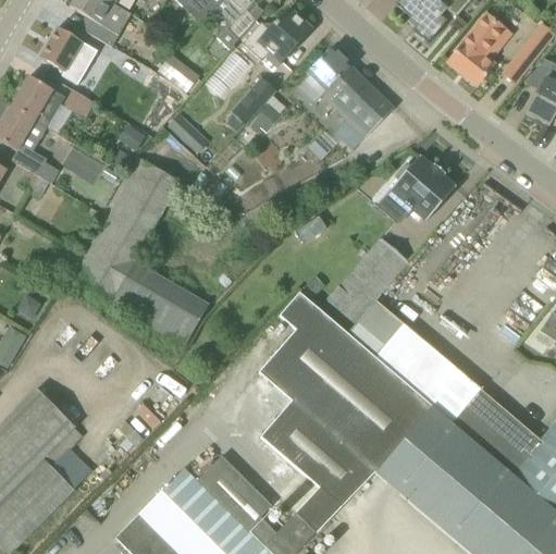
[(74,0),(72,4),(71,5),(87,15),(96,20),(89,32),(113,46),(120,34),(132,13),(115,3),(110,0),(74,0)]
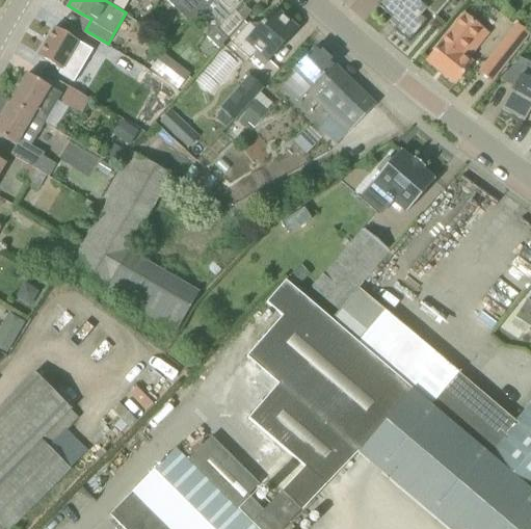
[(171,0),(175,3),(178,0),(193,0),(203,9),(207,5),(211,0),(171,0)]
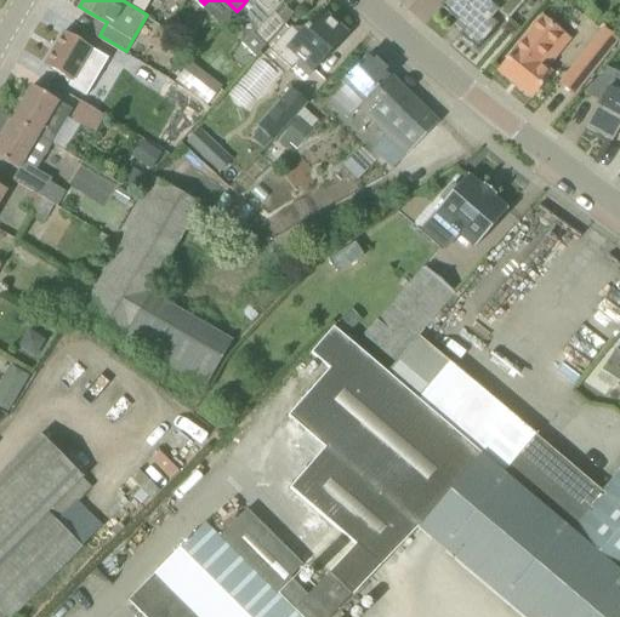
[(246,0),(242,6),(260,26),(244,40),(257,53),(267,44),(288,21),(276,10),(284,0),(246,0)]
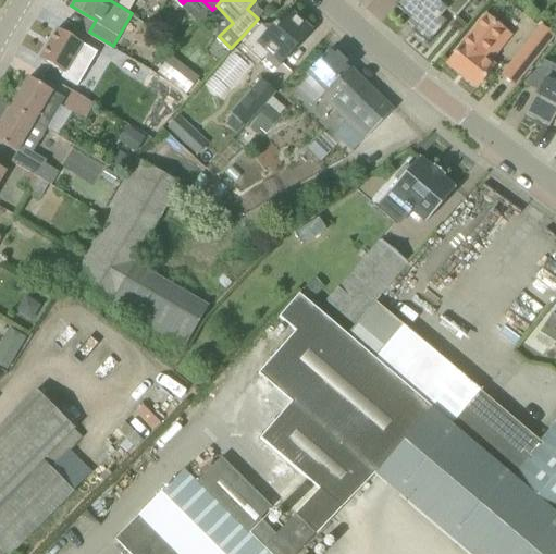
[(399,0),(396,3),(418,23),(412,29),(428,42),(447,21),(446,20),(453,13),(456,16),(469,0),(399,0)]
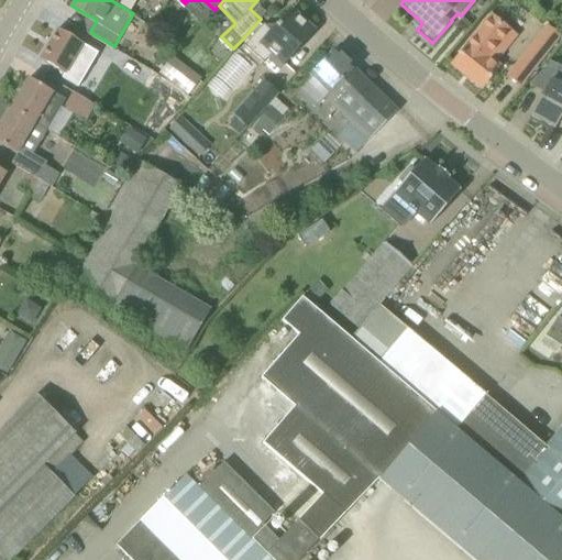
[(285,61),(315,29),(291,8),(273,29),(265,21),(245,43),(265,61),(274,51),(285,61)]
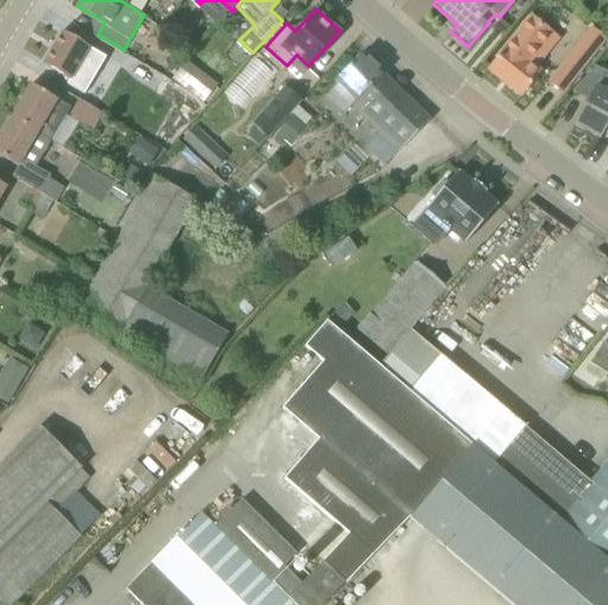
[(522,26),(490,65),(513,83),(522,92),(541,69),(537,65),(530,60),(553,29),(533,13),(522,26)]
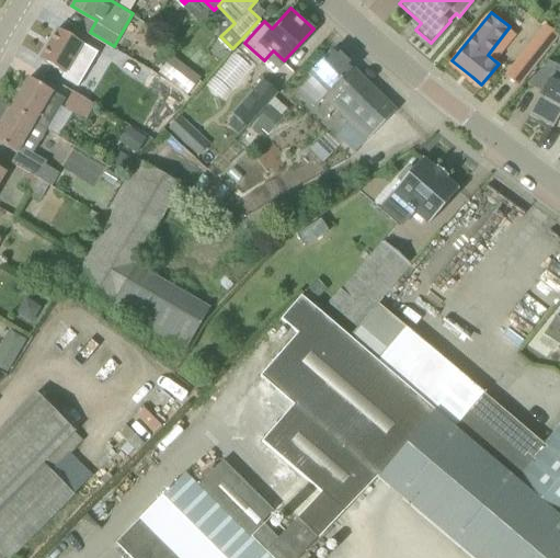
[(157,15),(148,23),(156,32),(164,23),(157,15)]
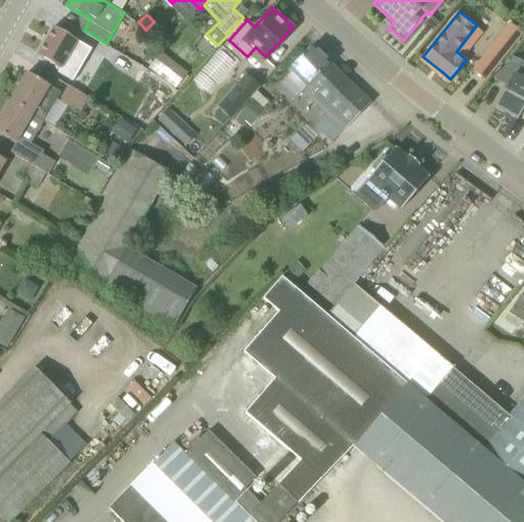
[(486,79),(523,31),(512,22),(474,70),(486,79)]
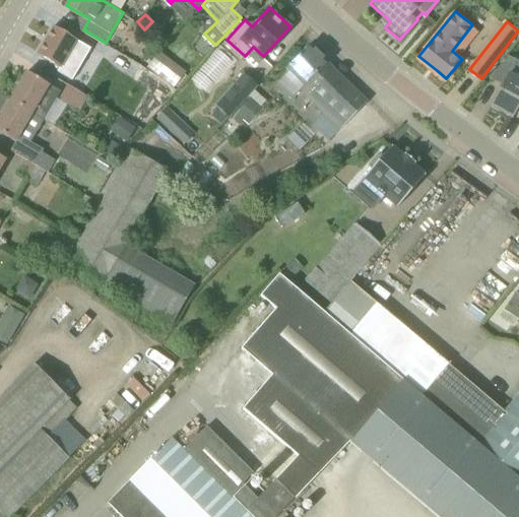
[(62,65),(72,49),(85,56),(92,45),(55,24),(38,53),(62,65)]
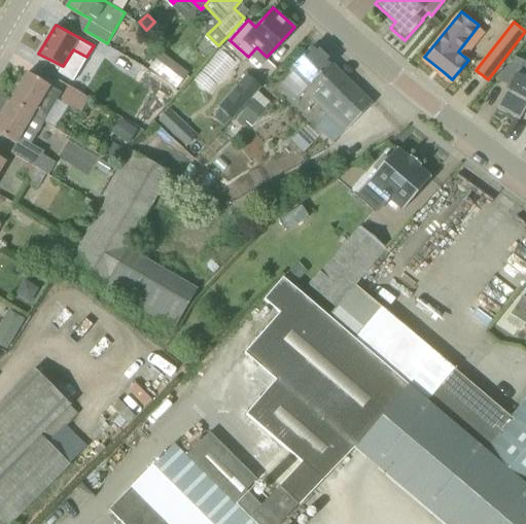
[(373,102),(331,62),(332,61),(315,44),(291,68),(293,70),(282,81),(297,97),(306,89),(329,112),(318,124),(335,140),(373,102)]
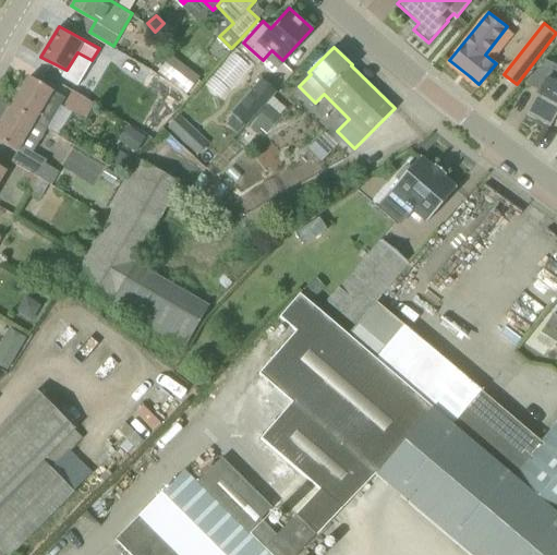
[(556,63),(546,58),(527,81),(541,88),(528,112),(549,124),(556,111),(556,63)]
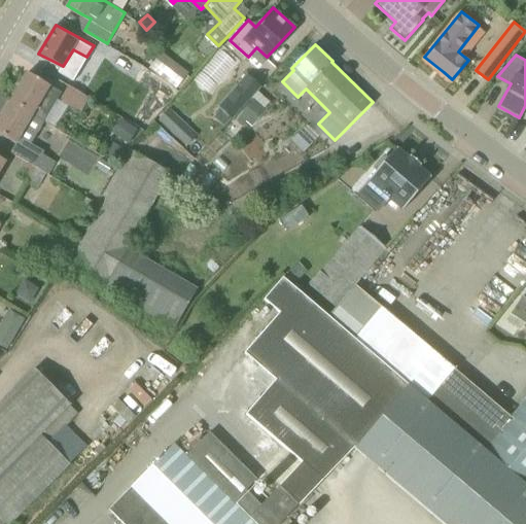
[(188,71),(182,66),(179,64),(178,63),(167,78),(171,81),(177,86),(188,71)]
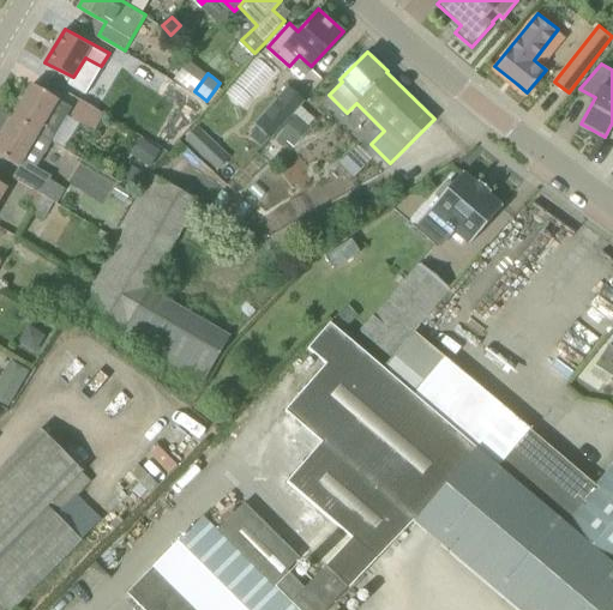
[(53,139),(73,106),(34,83),(13,116),(53,139)]
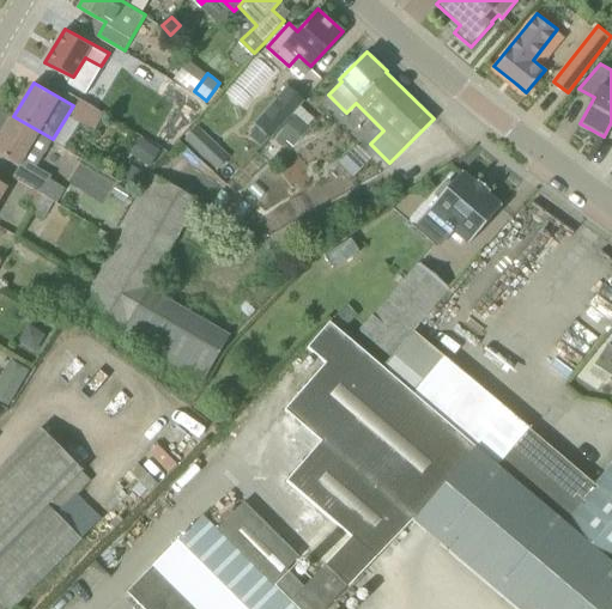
[(295,109),(306,98),(289,83),(255,121),(260,126),(252,135),(261,144),(268,134),(270,135),(272,133),(295,109)]
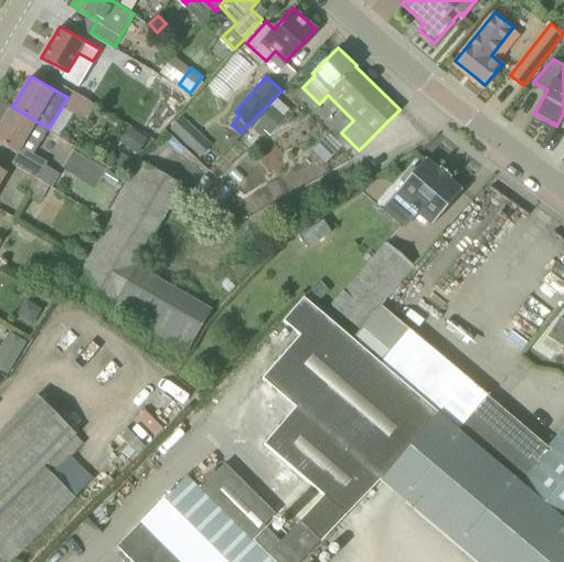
[(66,106),(87,119),(97,103),(75,89),(66,106)]
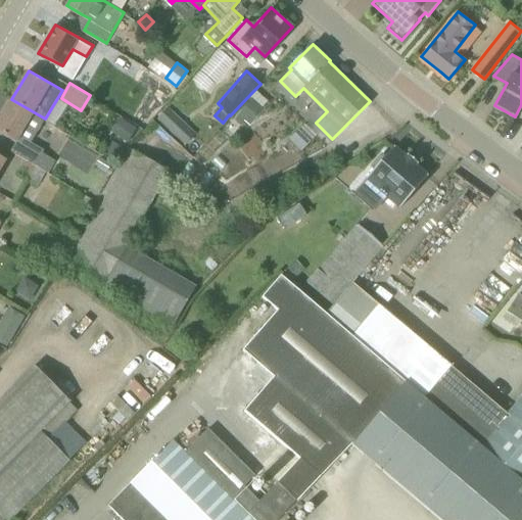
[(267,107),(251,93),(232,113),(241,124),(246,119),(250,124),(267,107)]
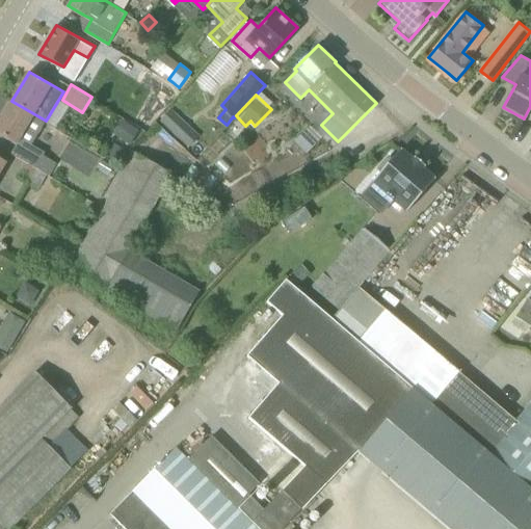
[(57,160),(44,153),(46,151),(32,143),(46,121),(11,101),(0,120),(0,132),(17,143),(11,152),(26,160),(36,166),(49,174),(57,160)]
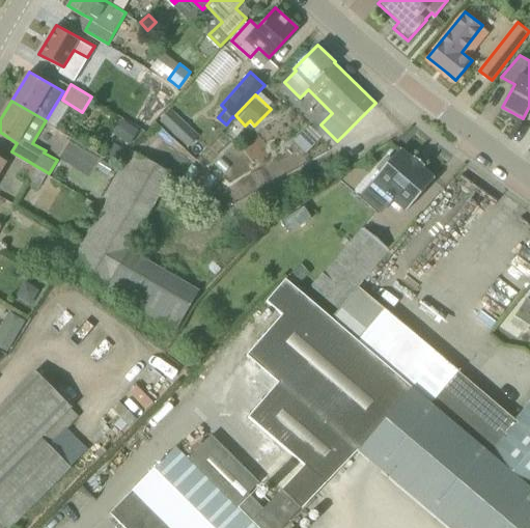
[(171,108),(162,119),(171,128),(171,127),(180,117),(171,108)]
